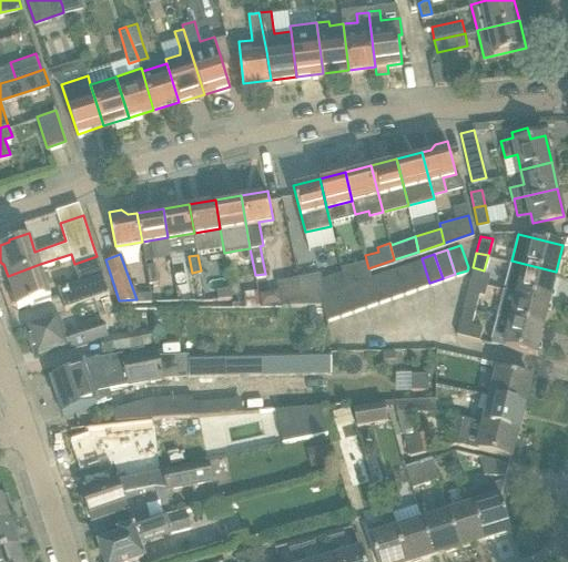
[(74,264),(80,278),(59,286),(66,306),(108,290),(97,256),(74,264)]
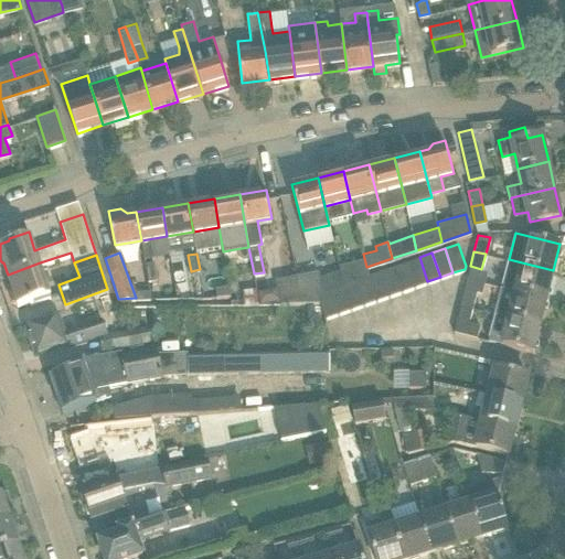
[(427,281),(419,257),(406,261),(415,286),(427,281)]
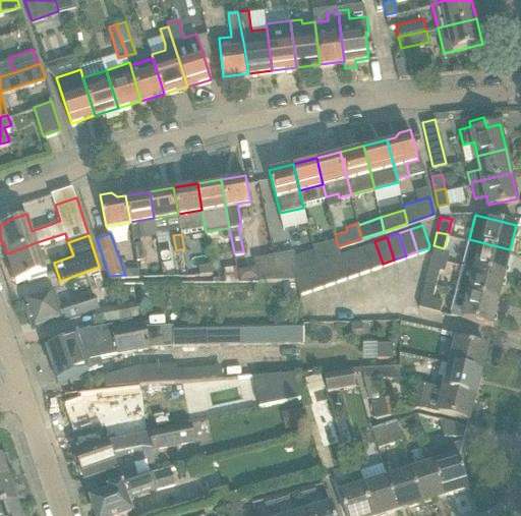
[(340,253),(338,246),(336,238),(313,243),(317,262),(328,258),(339,253),(340,253)]
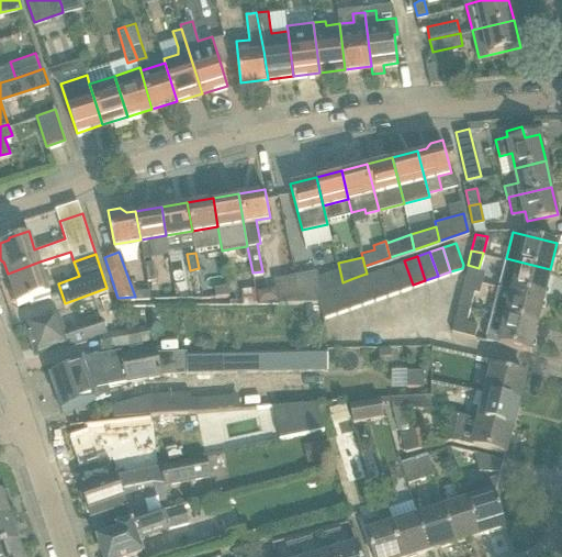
[(506,258),(499,285),(543,296),(550,269),(506,258)]
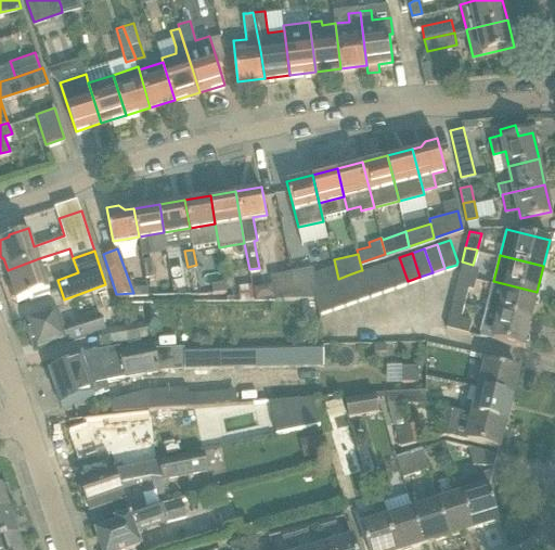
[(142,258),(144,275),(154,272),(152,256),(142,258)]
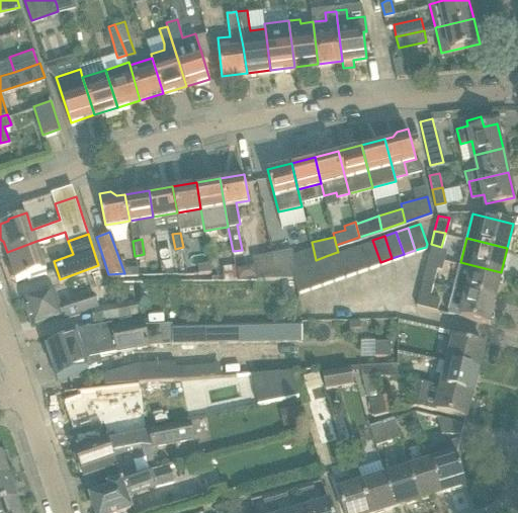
[(372,240),(360,244),(368,266),(380,262),(372,240)]
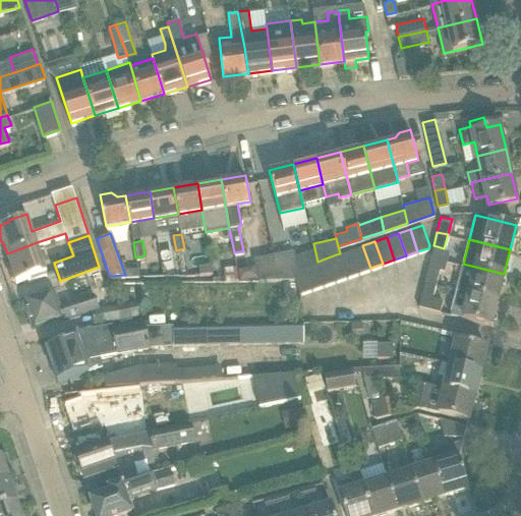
[(37,242),(7,253),(11,265),(10,266),(8,269),(10,276),(14,277),(15,277),(16,280),(26,276),(27,279),(46,273),(45,270),(46,270),(37,242)]
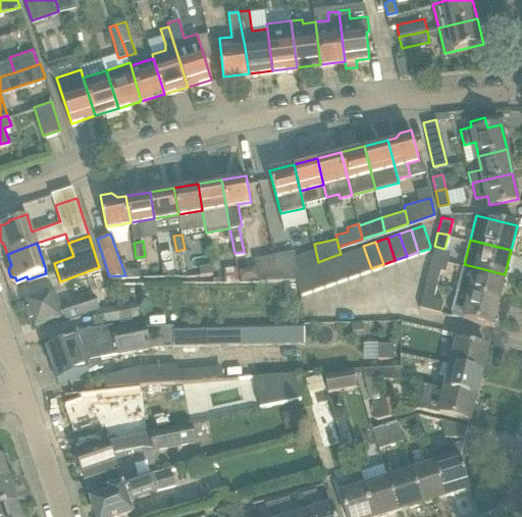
[(363,246),(352,250),(359,272),(371,268),(363,246)]
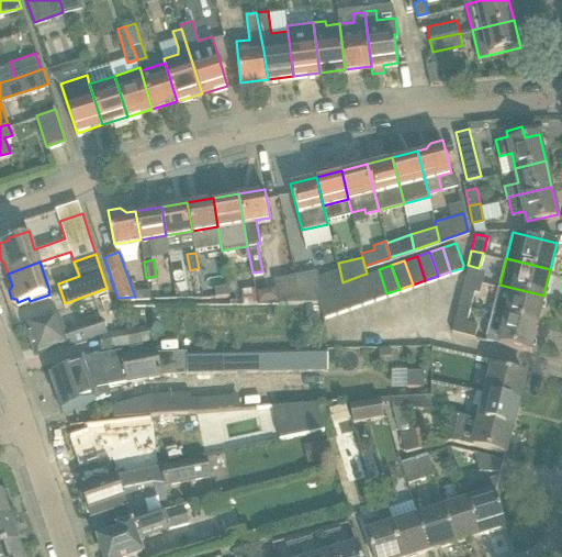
[(315,291),(322,289),(317,268),(295,273),(301,300),(317,300),(315,291)]
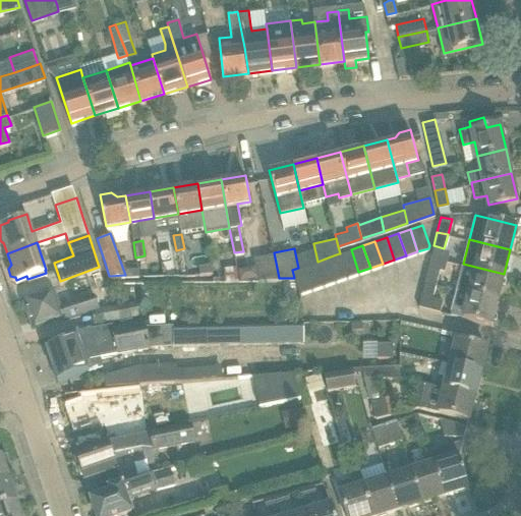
[(351,249),(340,253),(339,253),(347,276),(358,272),(351,249)]
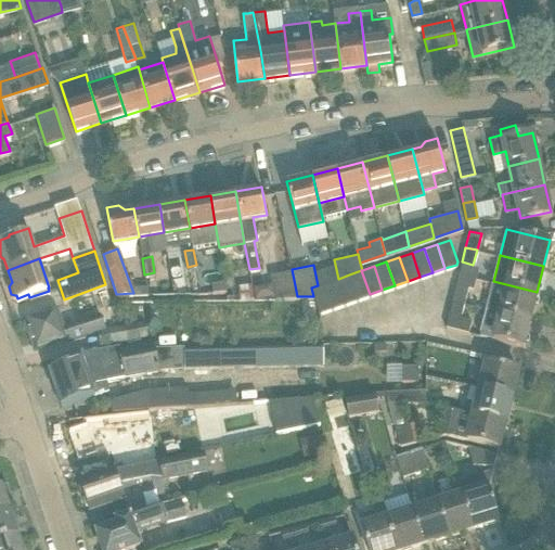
[(297,296),(292,269),(271,273),(275,296),(297,296)]
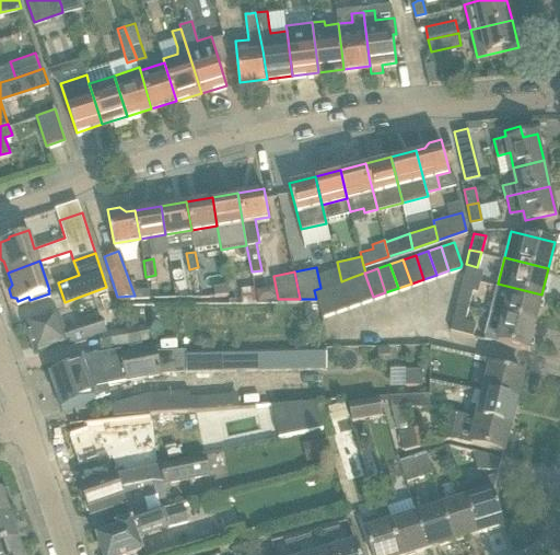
[(373,297),(364,273),(352,277),(360,301),(373,297)]
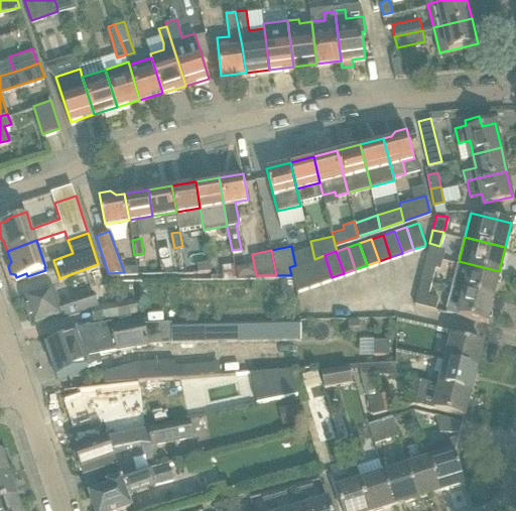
[(426,253),(420,277),(431,280),(437,255),(426,253)]
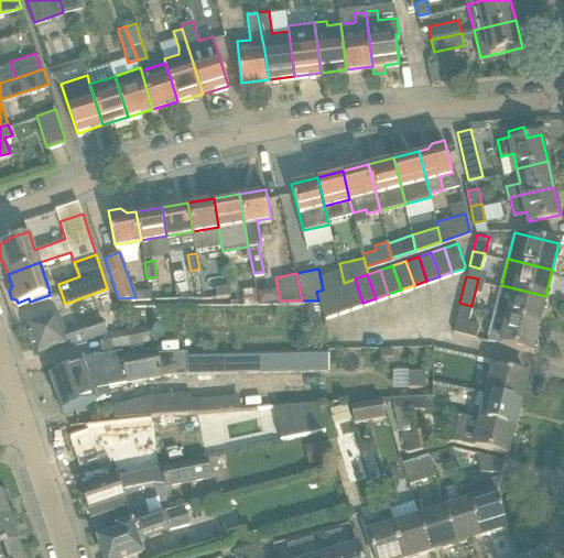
[(355,279),(344,283),(342,283),(350,307),(362,303),(355,279)]
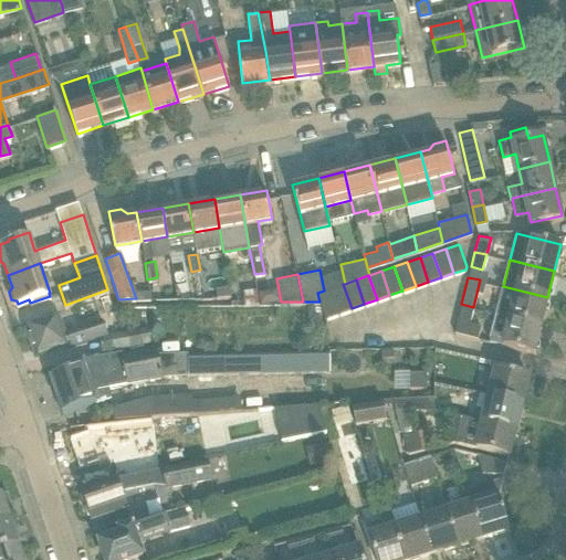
[(352,308),(343,284),(331,288),(338,313),(352,308)]
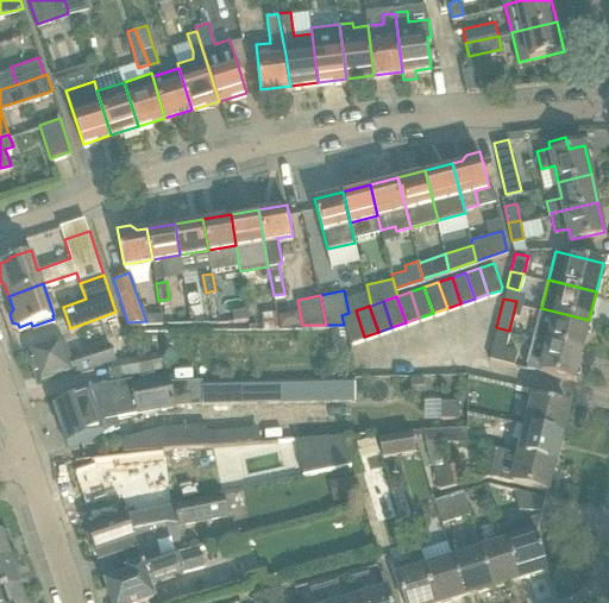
[(246,307),(232,309),(233,319),(249,318),(246,307)]
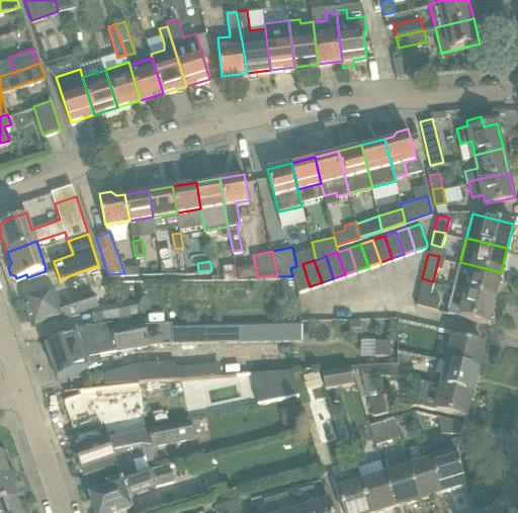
[(235,262),(223,263),(224,277),(237,276),(235,262)]
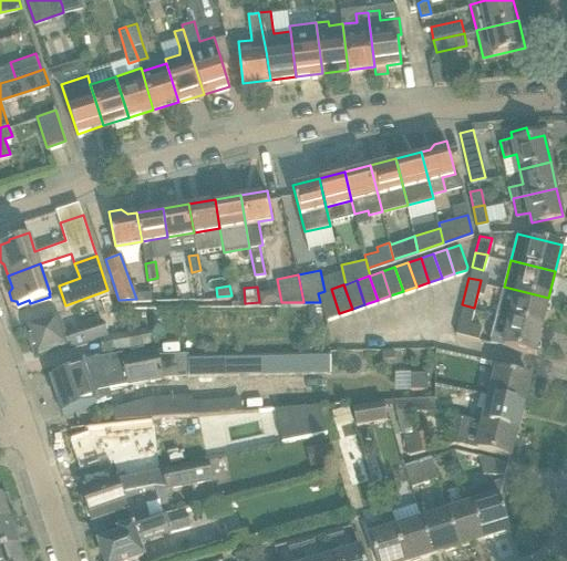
[(548,298),(504,287),(497,313),(542,324),(548,298)]
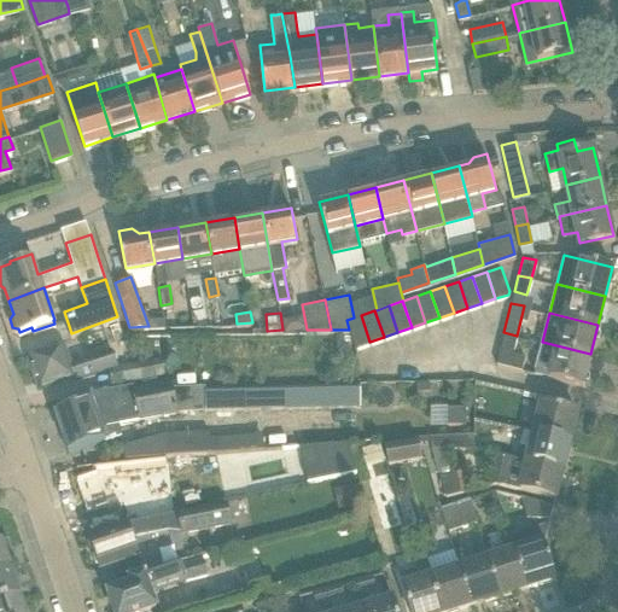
[(361,315),(354,318),(347,320),(349,330),(355,347),(369,342),(361,315)]
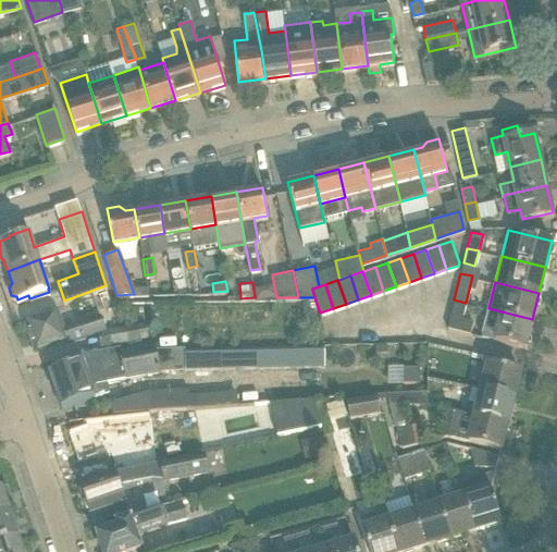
[(466,303),(454,299),(447,326),(471,332),(473,320),(462,318),(466,303)]
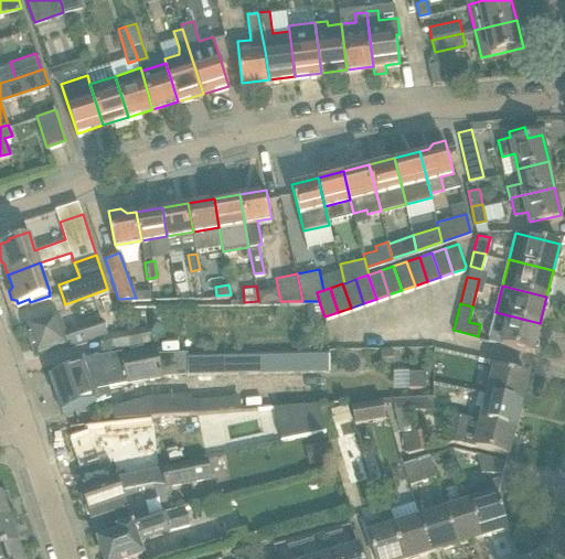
[(540,323),(496,312),(489,339),(533,350),(540,323)]
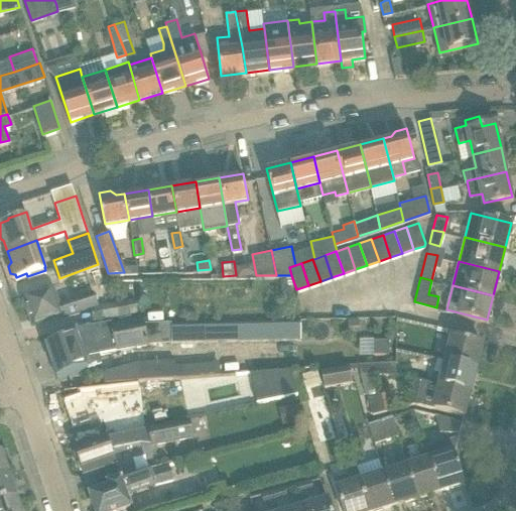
[(59,302),(54,287),(23,297),(32,323),(96,301),(93,291),(59,302)]
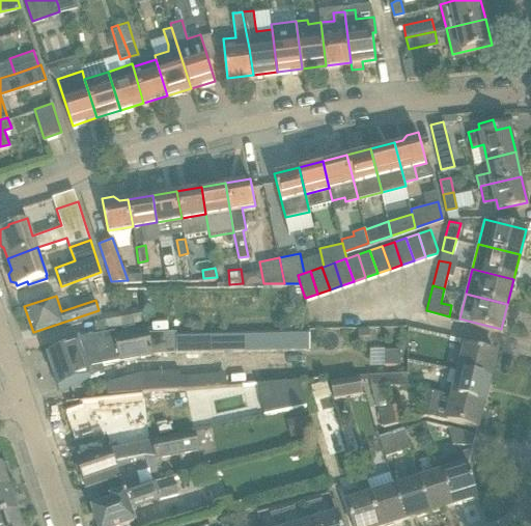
[(138,305),(94,313),(96,329),(141,320),(138,305)]
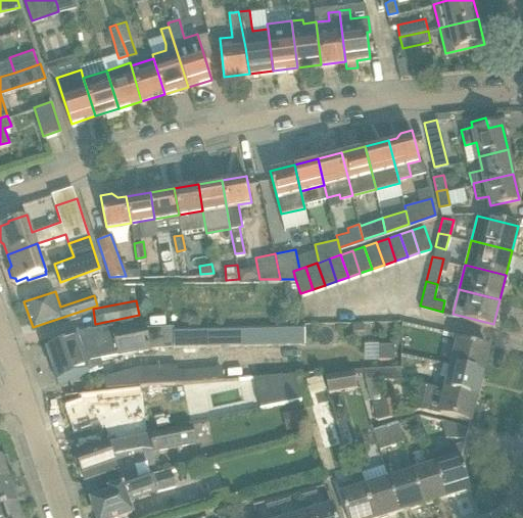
[(300,341),(300,320),(174,324),(175,345),(300,341)]
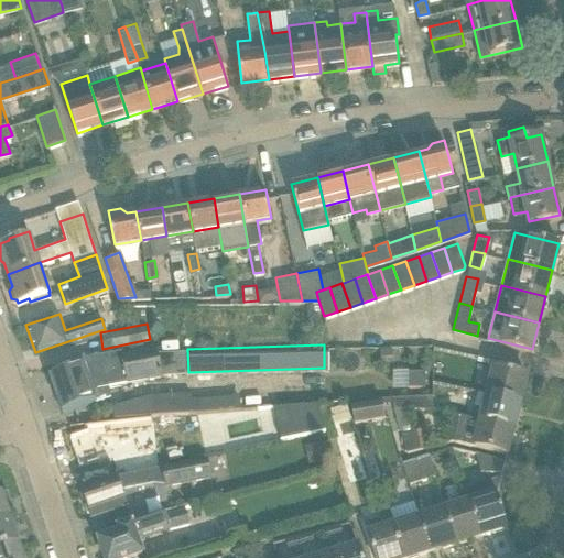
[(187,349),(158,350),(158,346),(122,351),(122,348),(80,356),(83,363),(50,374),(62,411),(110,395),(108,384),(162,374),(162,372),(188,372),(187,349)]
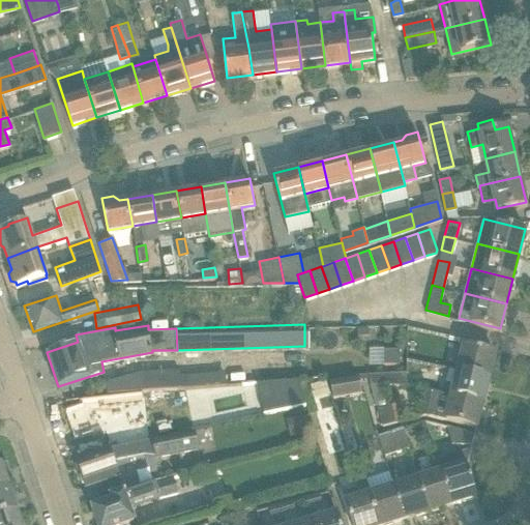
[(464,344),(458,369),(489,376),(495,351),(464,344)]
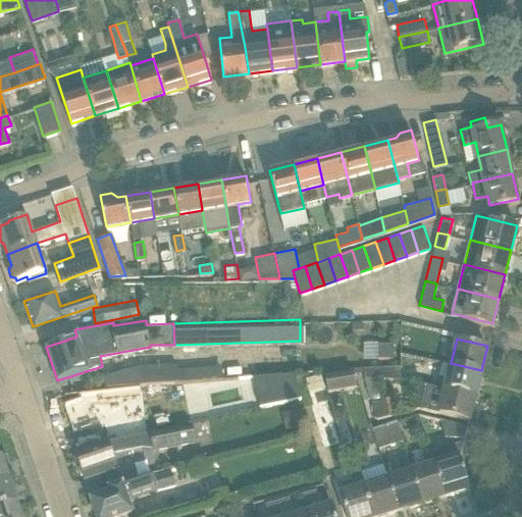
[(394,342),(378,342),(378,356),(394,356),(394,342)]
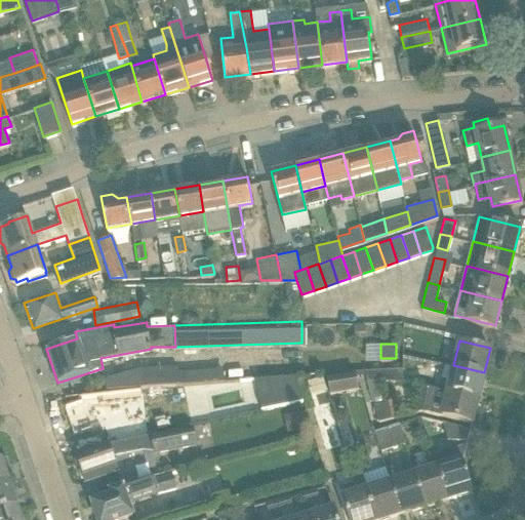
[(189,382),(217,377),(217,366),(178,368),(178,364),(140,367),(140,370),(122,371),(105,377),(106,388),(122,386),(130,386),(144,385),(189,382)]
